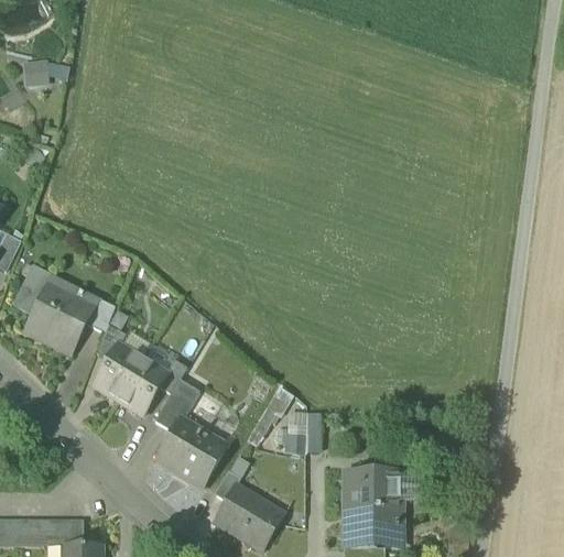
[(51,83),(49,57),(25,58),(26,84),(51,83)]
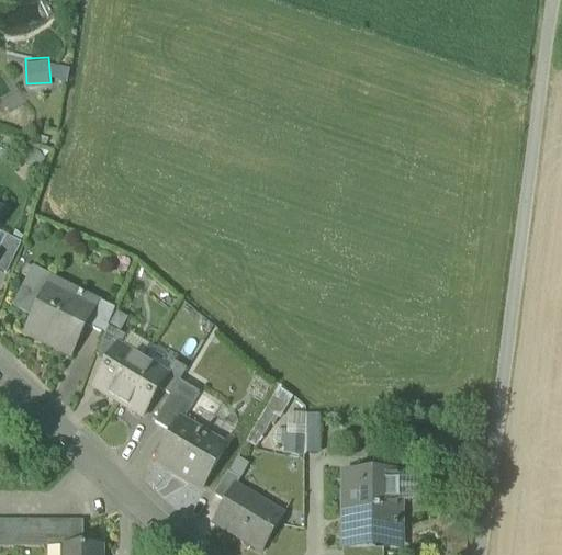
[(0,265),(7,269),(21,239),(6,231),(0,241),(0,265)]
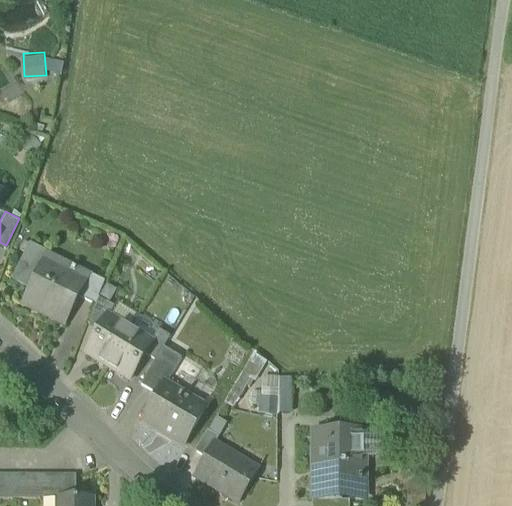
[(23,300),(64,320),(78,292),(86,276),(84,275),(72,269),(76,264),(73,261),(69,268),(47,256),(50,250),(30,240),(12,275),(31,285),(23,300)]
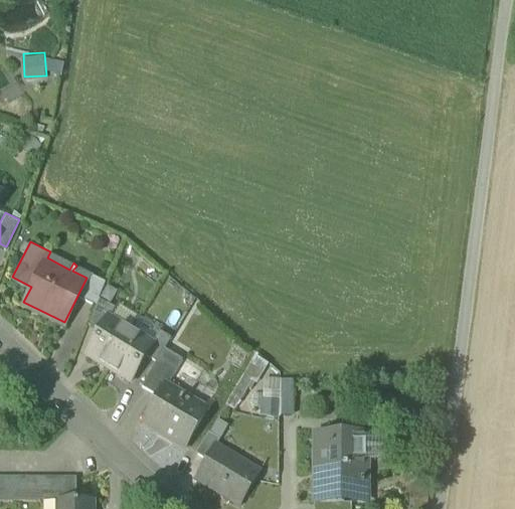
[(69,270),(73,263),(50,251),(47,258),(69,270)]
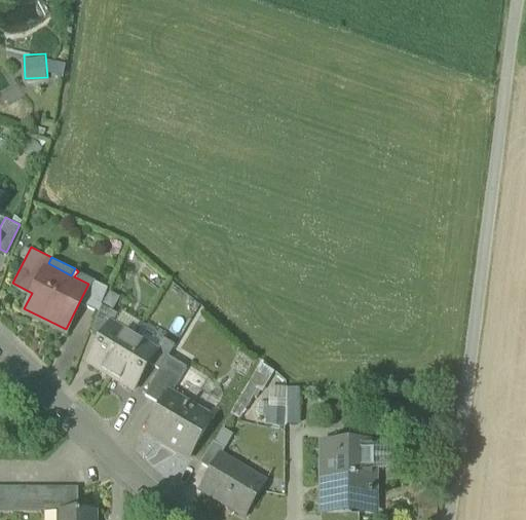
[(86,283),(89,276),(78,271),(74,276),(86,283)]
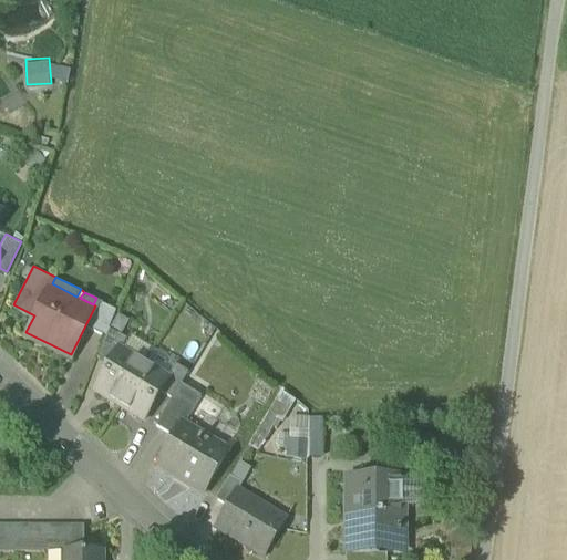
[(86,323),(105,333),(109,325),(116,308),(96,298),(93,304),(95,306),(86,323)]
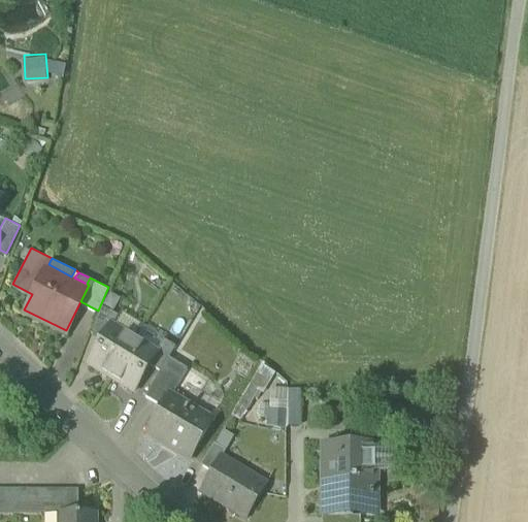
[(118,313),(101,303),(98,311),(91,330),(102,336),(110,322),(111,323),(118,313)]
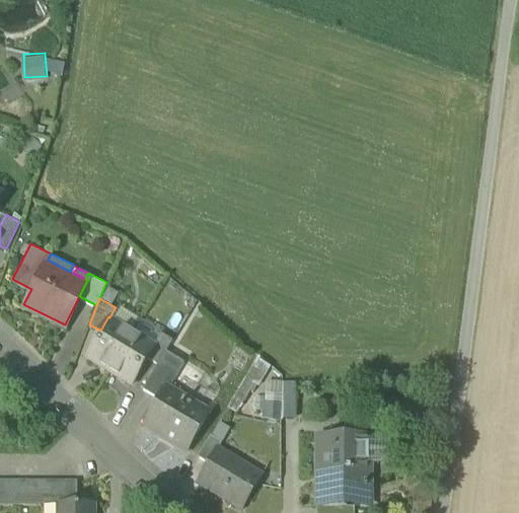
[(109,317),(132,330),(139,316),(118,303),(116,307),(109,317)]
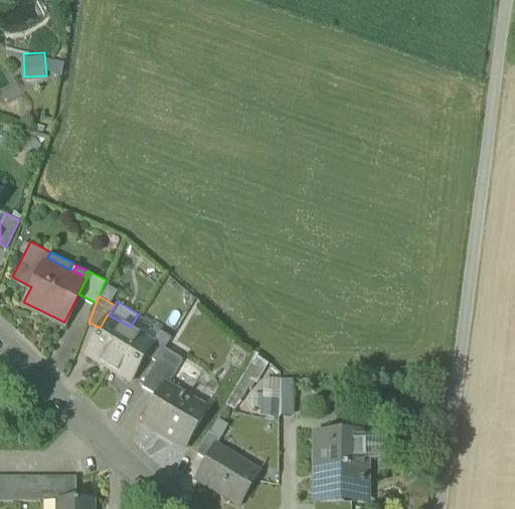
[(86,352),(108,365),(131,327),(109,315),(108,314),(100,328),(86,352)]
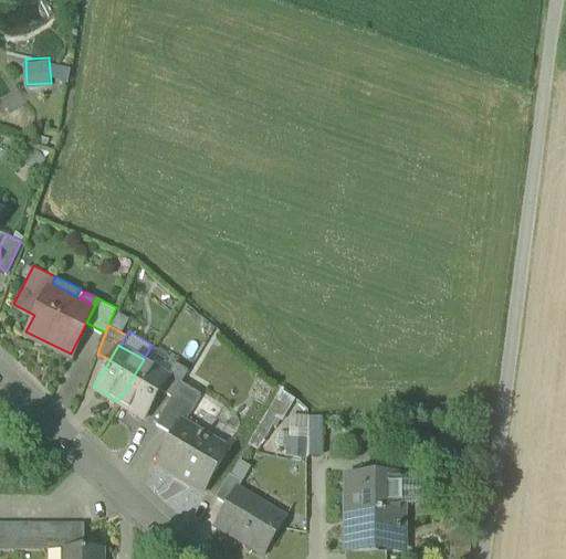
[(176,358),(152,345),(144,359),(167,373),(175,360),(176,358)]
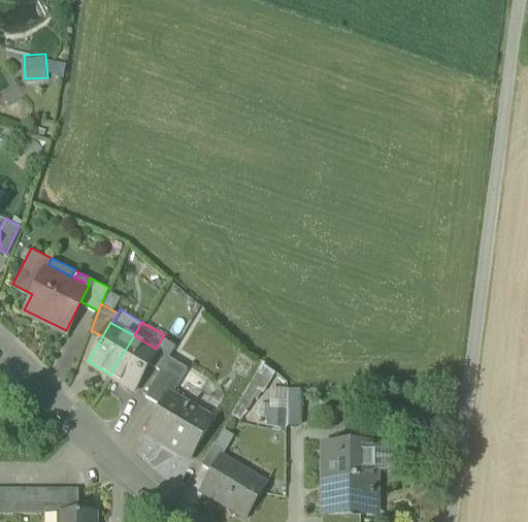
[(156,349),(134,335),(110,374),(133,388),(150,361),(157,349),(156,349)]
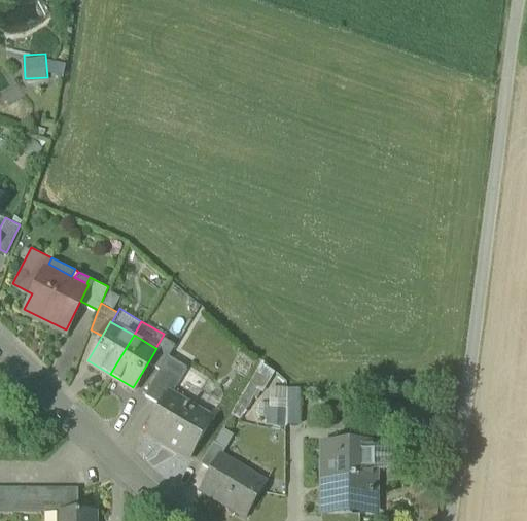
[(149,360),(160,367),(168,354),(175,342),(163,336),(155,348),(156,348),(149,360)]
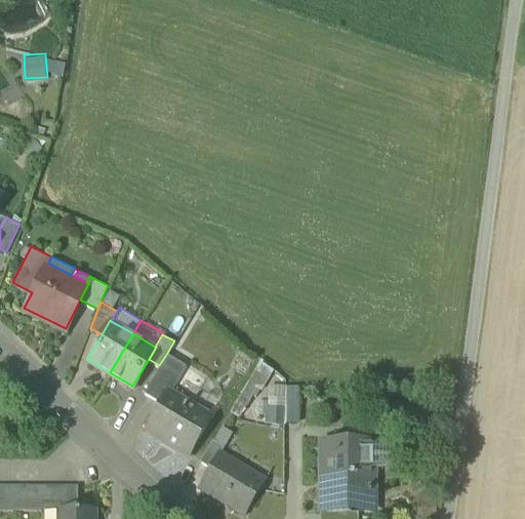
[(186,364),(167,353),(159,365),(145,391),(162,401),(168,391),(169,391),(186,364)]
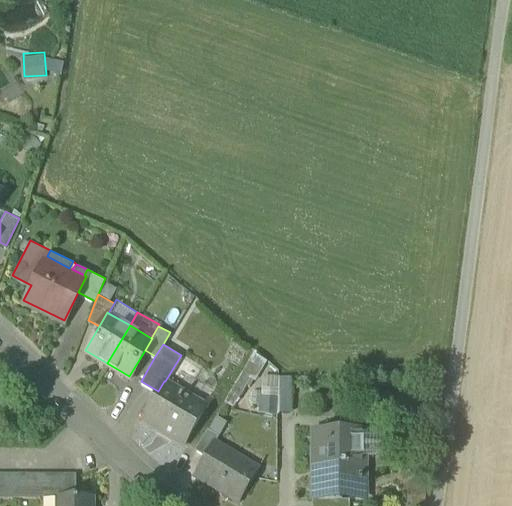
[(262,409),(293,409),(293,372),(262,372),(262,409)]
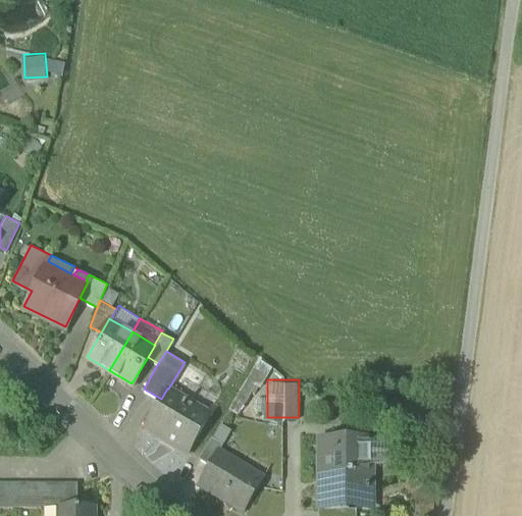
[(146,425),(187,450),(209,413),(183,398),(180,402),(167,394),(169,390),(168,389),(167,389),(161,399),(146,425)]
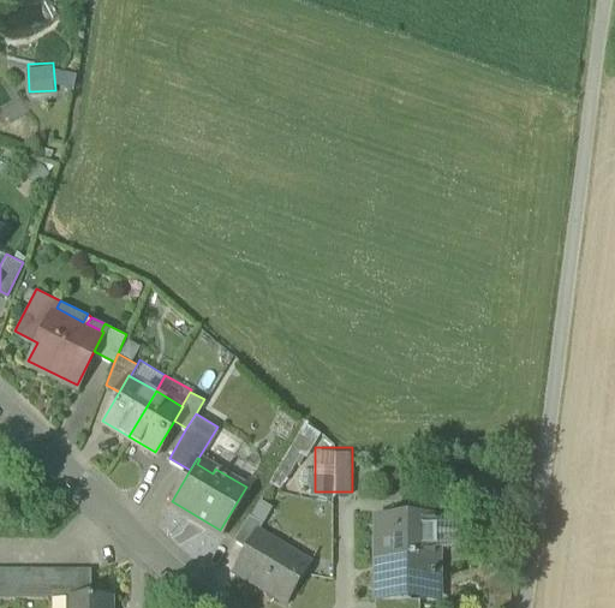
[(215,469),(199,459),(197,464),(213,474),(215,469)]
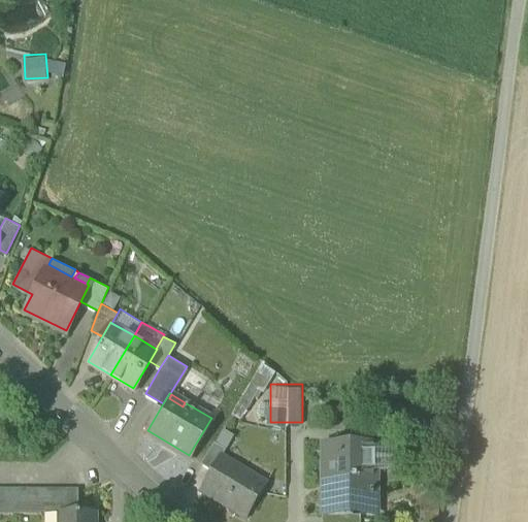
[(200,462),(211,468),(221,453),(222,453),(225,448),(213,441),(200,462)]
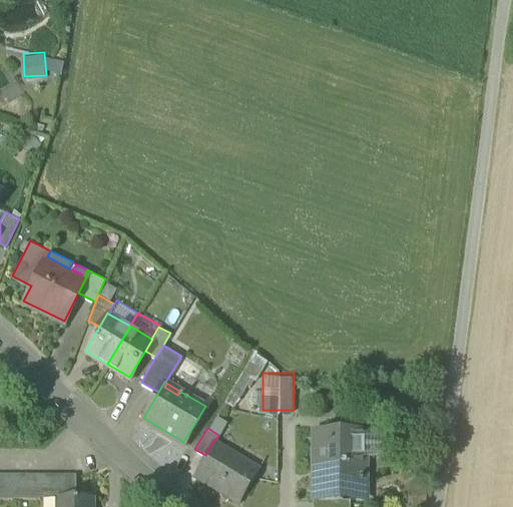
[(364,455),(364,441),(349,441),(349,429),(316,429),(316,497),(342,498),(342,492),(364,492),(364,455)]
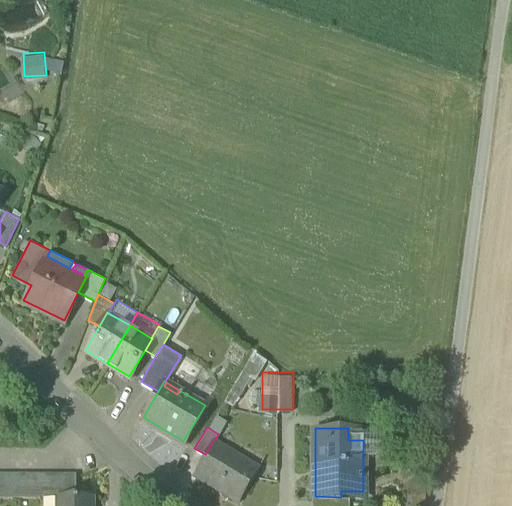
[(363,428),(348,428),(348,440),(363,440),(363,435),(363,428)]
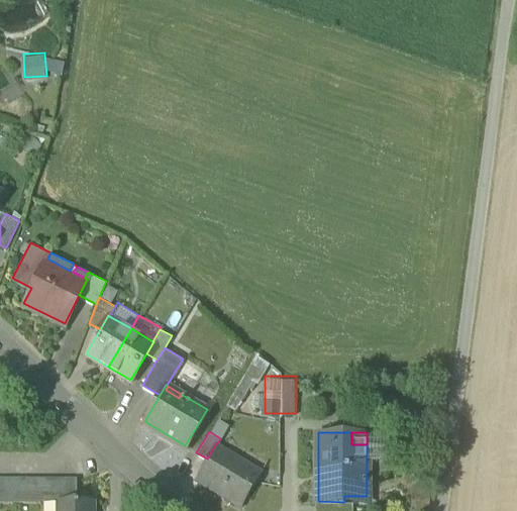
[(389,438),(367,439),(367,444),(367,458),(389,458),(389,438)]
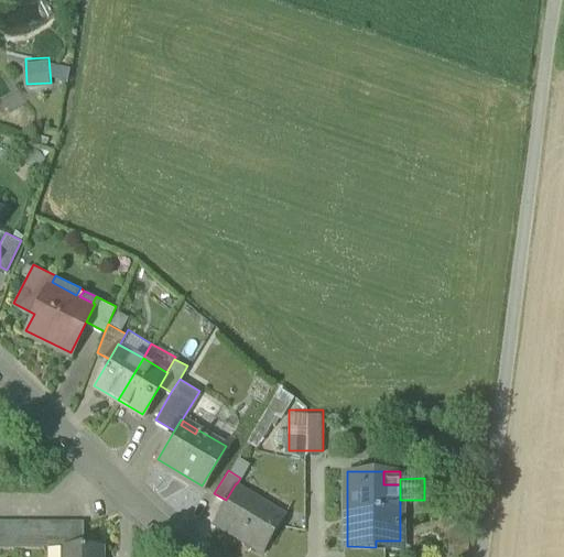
[(214,521),(262,549),(284,513),(237,483),(236,483),(226,500),(214,521)]
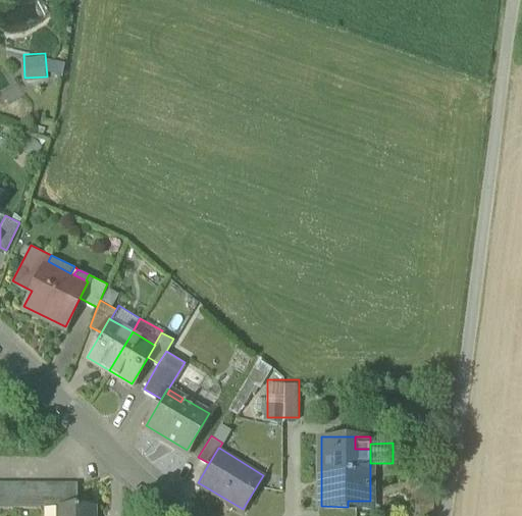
[(0,505),(10,505),(10,480),(0,480),(0,505)]
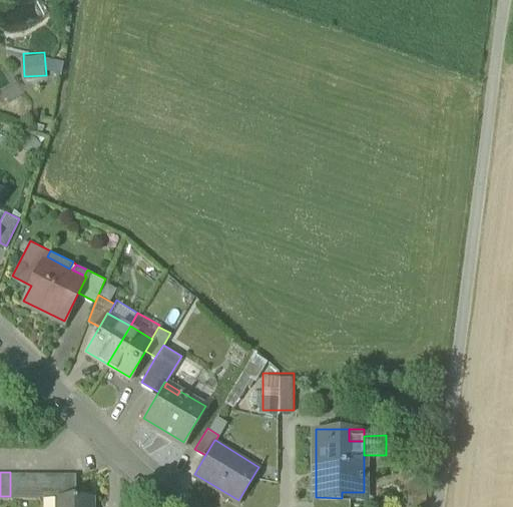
[(10,496),(23,496),(23,472),(10,472),(10,496)]
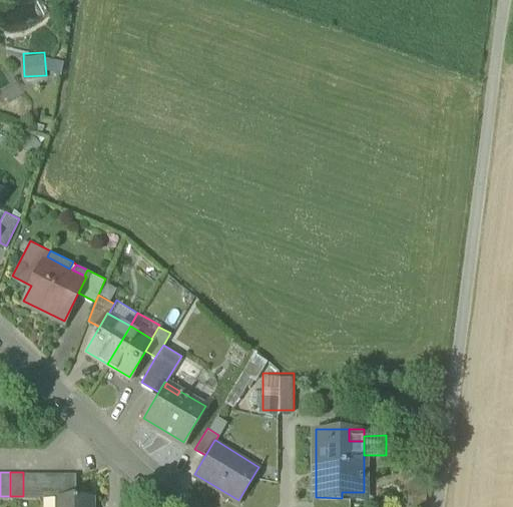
[(23,496),(36,496),(36,472),(23,472),(23,496)]
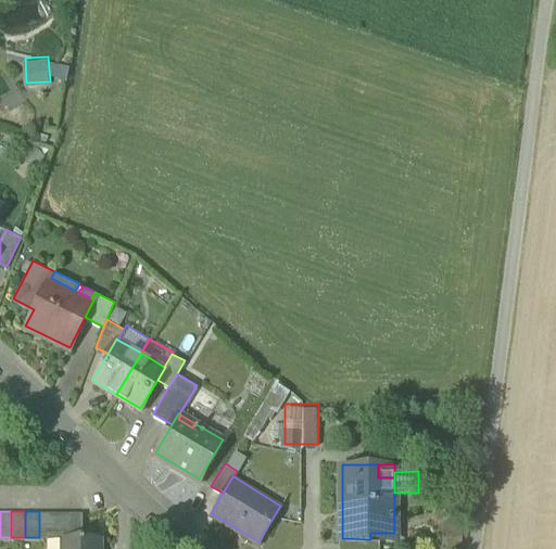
[(53,537),(54,537),(53,511),(39,511),(39,537),(53,537)]
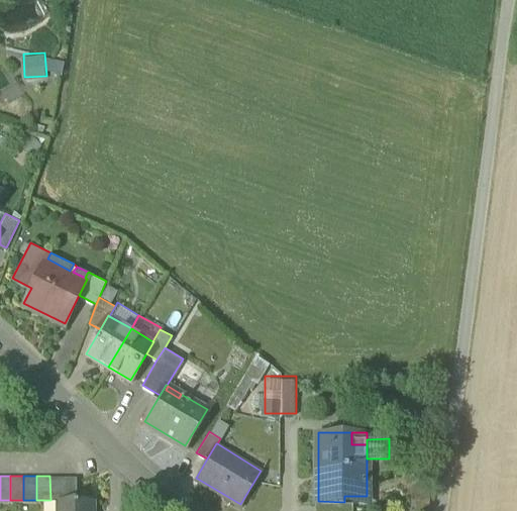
[(57,500),(63,500),(63,476),(50,476),(49,476),(50,500),(57,500)]
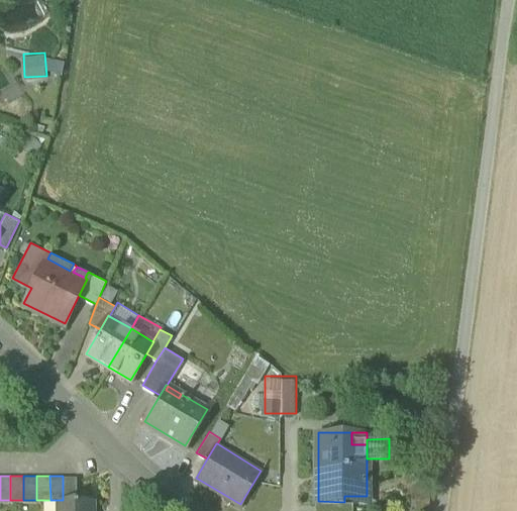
[(76,476),(63,476),(63,500),(76,500),(76,476)]
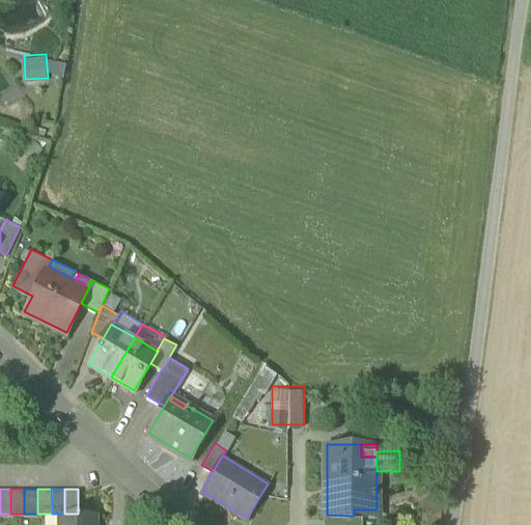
[(427,520),(440,521),(441,505),(428,504),(427,520)]
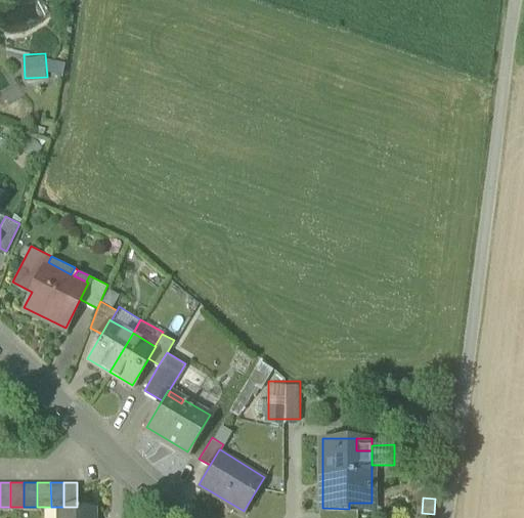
[(94,517),(94,507),(82,507),(77,507),(63,507),(57,507),(57,509),(61,509),(60,517),(94,517)]
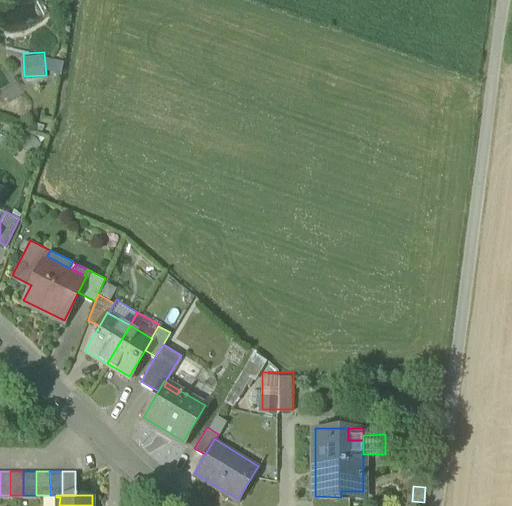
[(311,505),(348,505),(349,496),(341,497),(315,496),(312,497),(311,505)]
